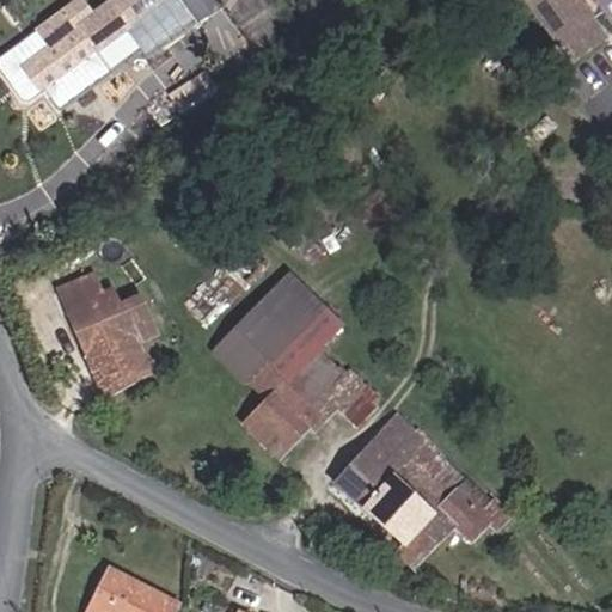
[(110,71),(96,51),(98,49),(95,44),(99,41),(103,46),(127,29),(165,0),(111,0),(96,13),(83,0),(80,0),(0,56),(0,71),(20,99),(28,101),(46,89),(59,108),(110,71)]
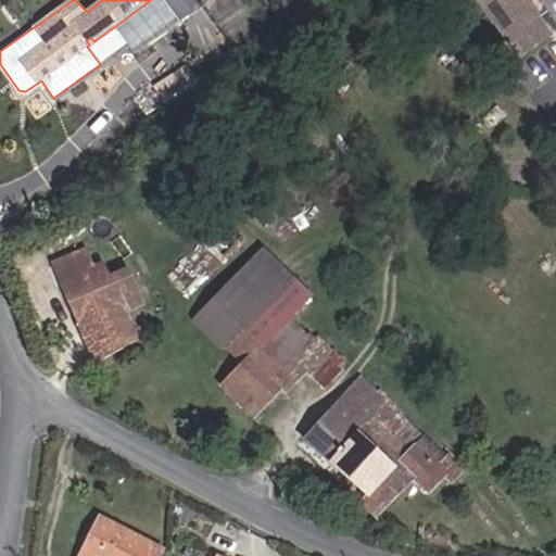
[(135,53),(181,20),(166,0),(150,0),(115,26),(135,53)]
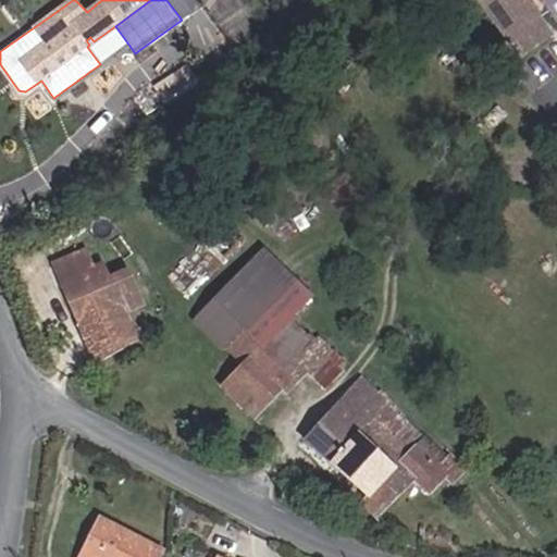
[(553,36),(542,22),(556,8),(556,0),(542,0),(551,11),(540,20),(523,0),(475,0),(524,59),(553,36)]
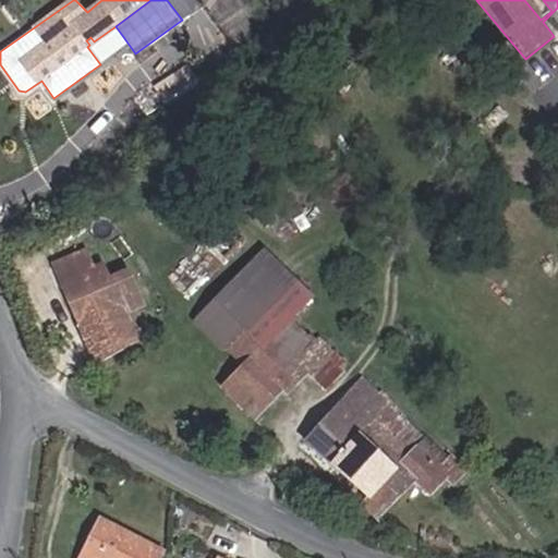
[(552,11),(543,0),(524,0),(541,20),(552,11)]
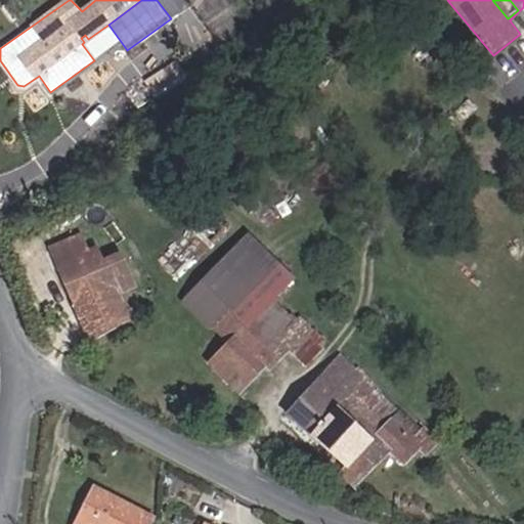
[(201,313),(214,328),(247,294),(266,273),(279,258),(249,227),(183,296),(202,312),(201,313)]
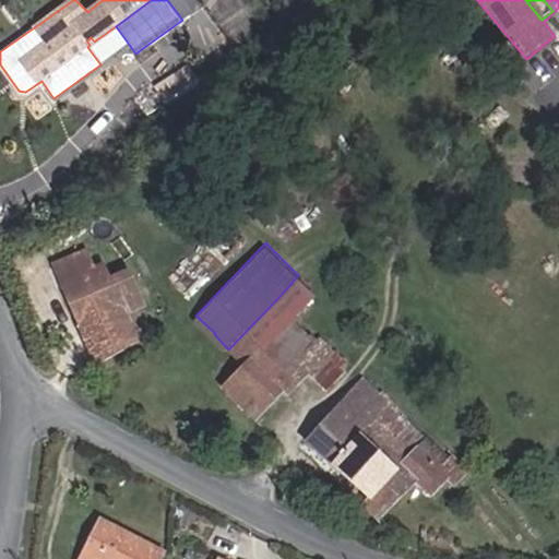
[(87,250),(56,263),(82,325),(121,308),(125,313),(143,305),(129,271),(110,278),(105,264),(95,269),(87,250)]
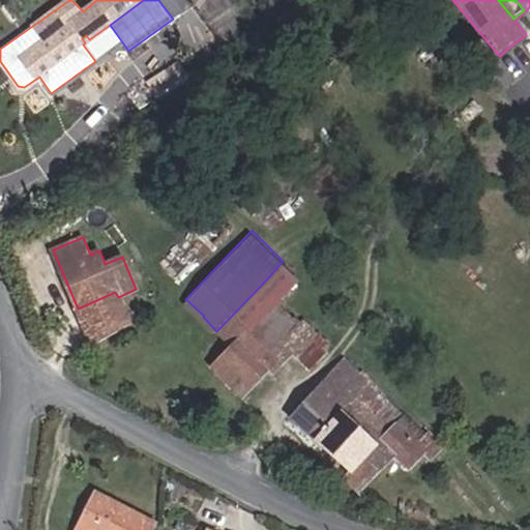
[(298,275),(283,261),(269,276),(249,297),(216,331),(231,344),(211,366),(243,398),(269,370),(273,373),(293,352),(311,369),(327,351),(325,348),(292,318),(274,301),(298,275)]
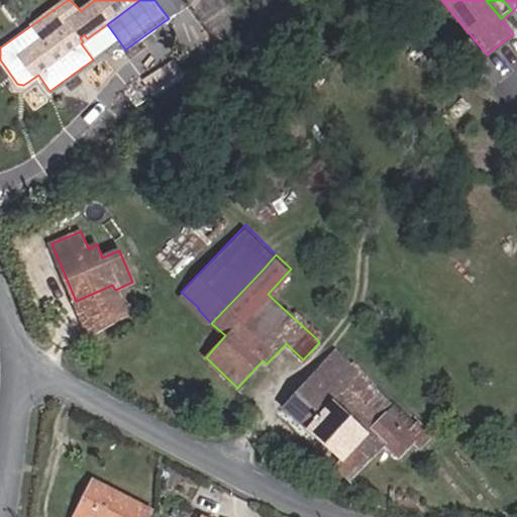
[(290,304),(285,310),(317,339),(322,334),(290,304)]
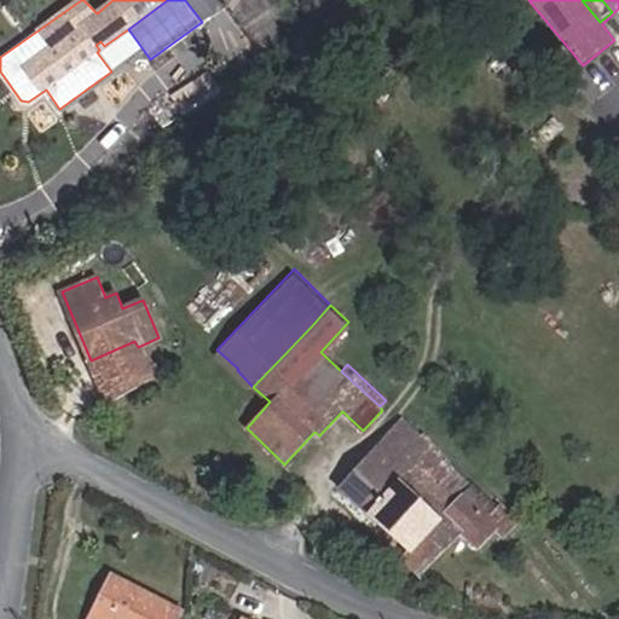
[(404,418),(395,427),(481,509),(493,497),(475,481),(474,482),(404,418)]
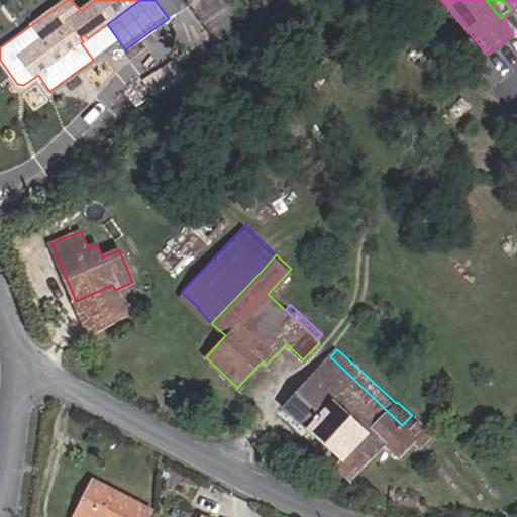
[(402,425),(330,356),(285,407),(343,459),(337,466),(351,478),(386,442),(400,456),(414,441),(420,447),(432,434),(412,415),(402,425)]
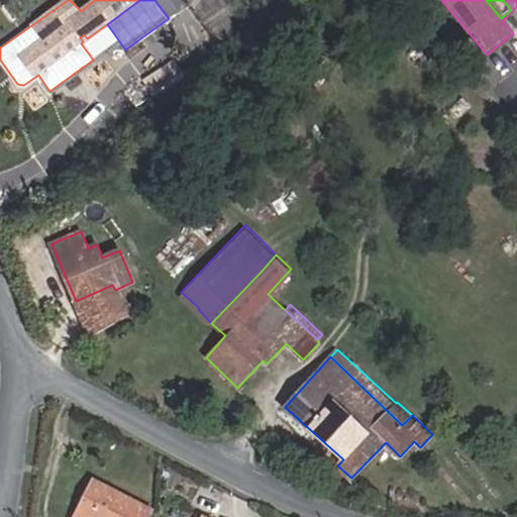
[(147,516),(151,510),(95,482),(77,516),(147,516)]
